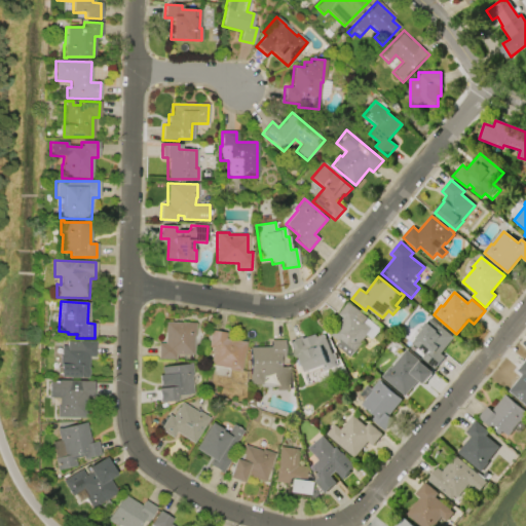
[(348,303),(380,330),(372,339),(367,335),(361,342),(362,343),(354,352),(353,351),(349,358),(335,345),(338,341),(330,335),(343,318),(339,314),(348,303)]
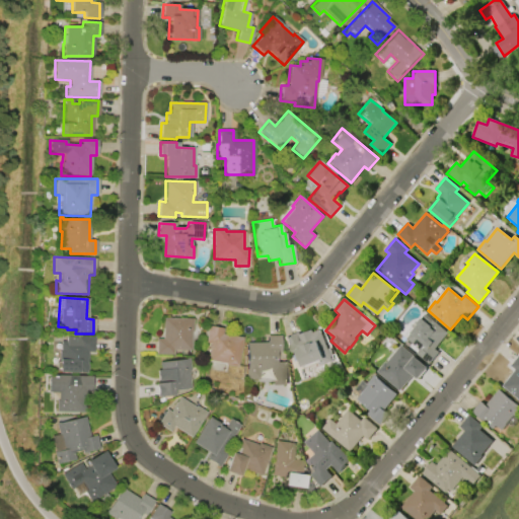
[(425,313),(448,332),(435,349),(439,352),(429,364),(417,353),(419,350),(406,339),(419,324),(417,323),(425,313)]
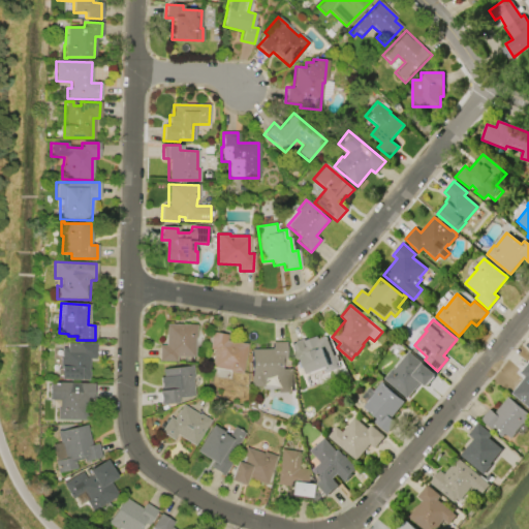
[(164,345),(165,324),(196,325),(195,338),(194,338),(193,356),(176,355),(176,362),(158,361),(158,345),(164,345)]
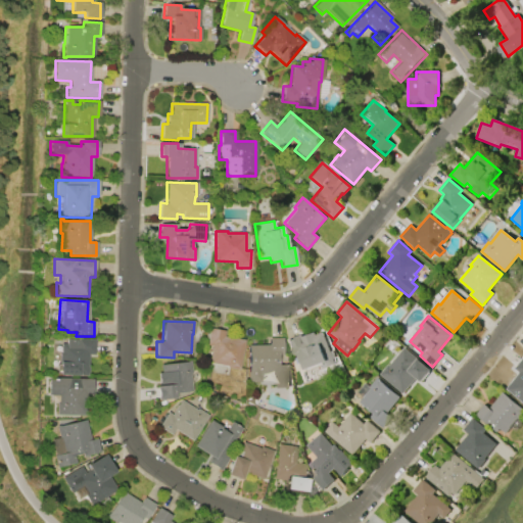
[(224,337),(243,340),(239,370),(228,368),(227,375),(215,373),(207,367),(211,346),(206,345),(209,329),(224,331),(224,337)]
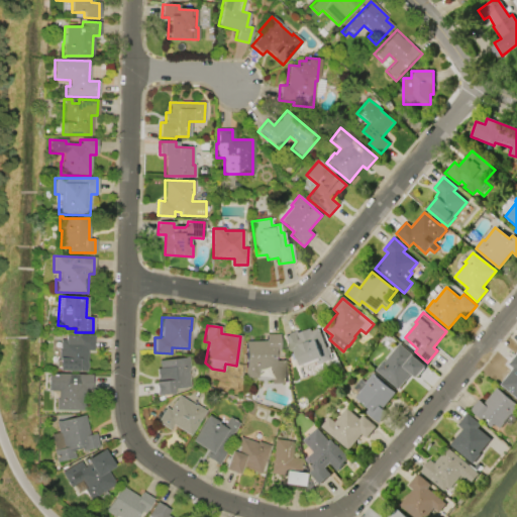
[(298,333),(310,329),(311,331),(318,328),(331,360),(321,364),(319,358),(300,367),(294,350),(289,352),(283,337),(297,331),(298,333)]
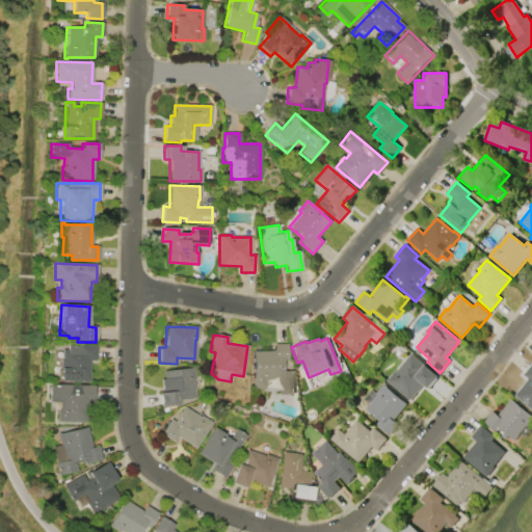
[(89,362),(88,382),(58,381),(58,360),(59,360),(60,349),(65,349),(67,345),(77,345),(77,344),(97,344),(96,362),(89,362)]
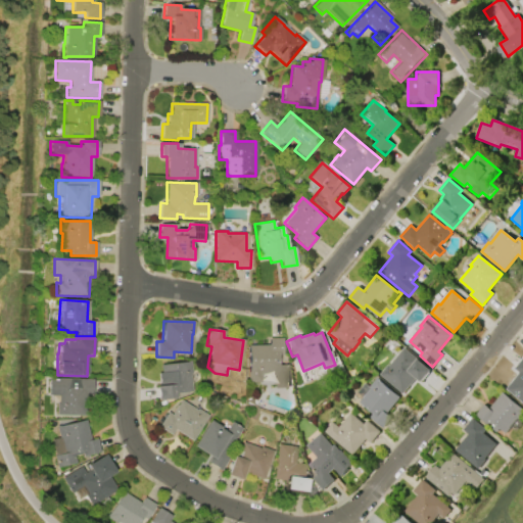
[(288,365),(288,387),(275,387),(274,373),(260,374),(260,382),(248,382),(247,345),(269,345),(269,338),(282,338),(282,355),(278,355),(278,365),(288,365)]
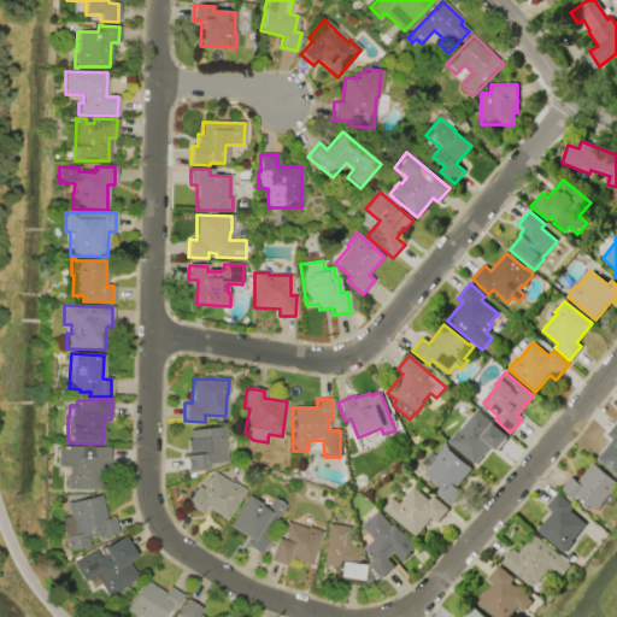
[(459,433),(477,411),(507,438),(497,451),(491,446),(475,465),(448,442),(458,432),(459,433)]
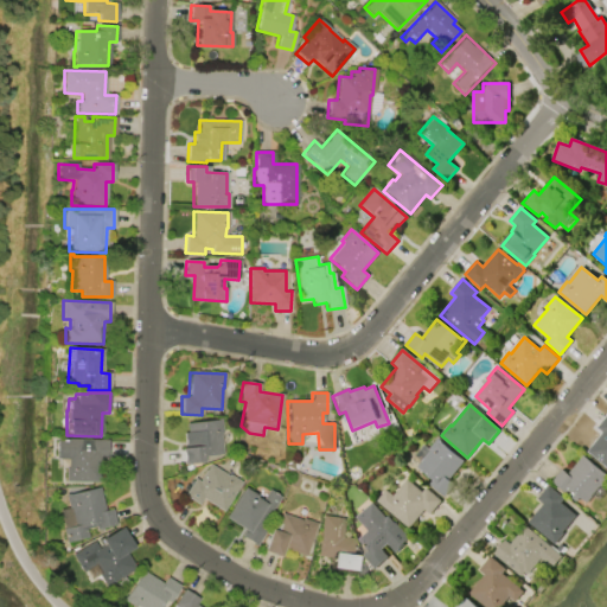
[(606,467),(587,452),(601,433),(596,428),(606,415),(606,467)]
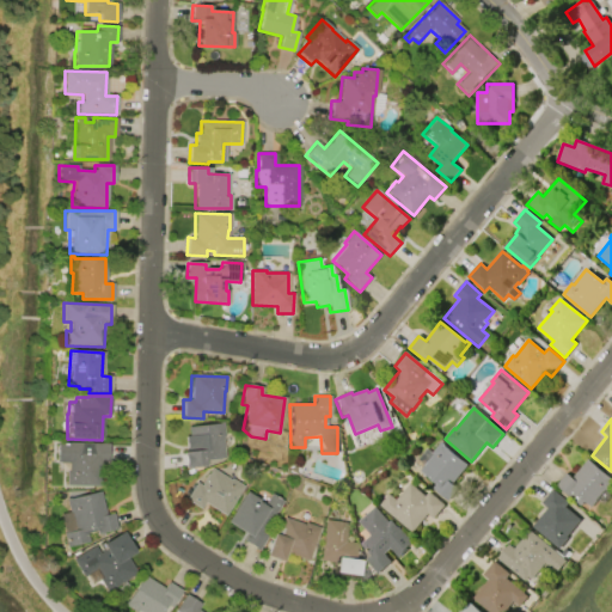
[(188,427),(219,423),(219,422),(224,422),(225,436),(222,438),(225,458),(203,460),(204,465),(184,467),(183,453),(187,452),(184,436),(188,436),(188,427)]
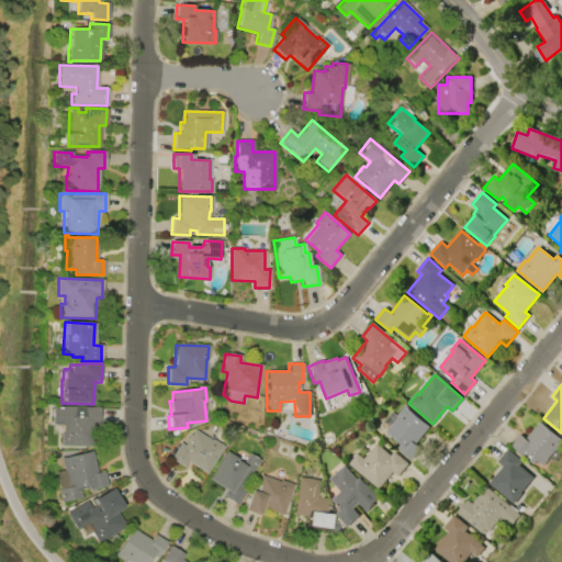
[(386,433),(398,417),(397,417),(406,406),(408,408),(407,409),(430,427),(416,445),(422,450),(412,461),(397,449),(401,445),(386,433)]
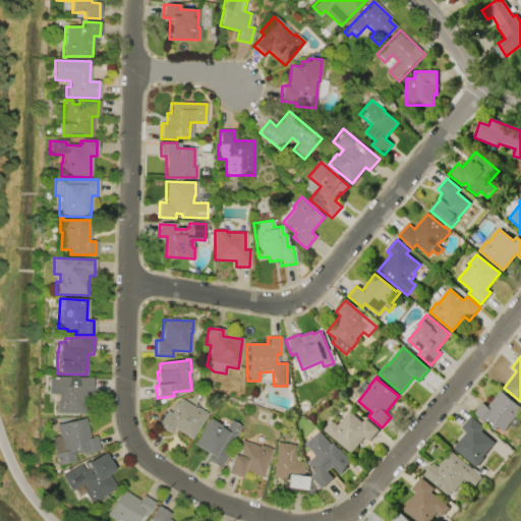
[(48,378),(92,379),(92,394),(85,394),(85,414),(55,413),(55,402),(58,402),(58,393),(47,393),(48,378)]
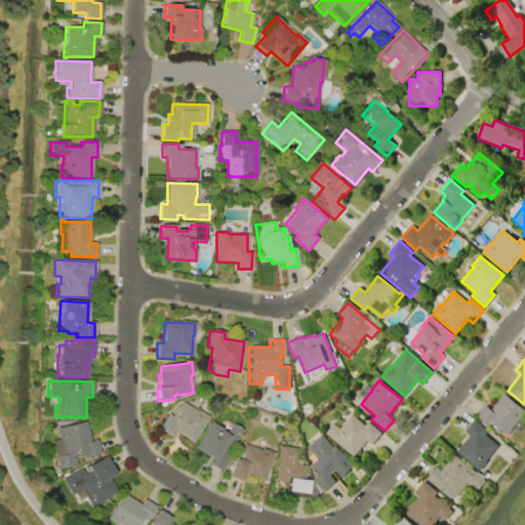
[(505,394),(524,410),(524,412),(508,435),(501,430),(498,434),(478,416),(486,406),(491,410),(505,394)]
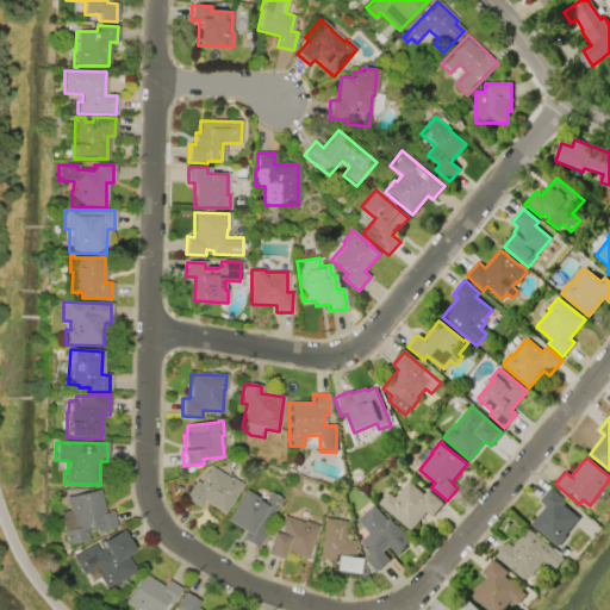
[(210,466),(228,478),(230,475),(242,484),(223,514),(203,500),(198,508),(184,498),(195,480),(199,484),(210,466)]
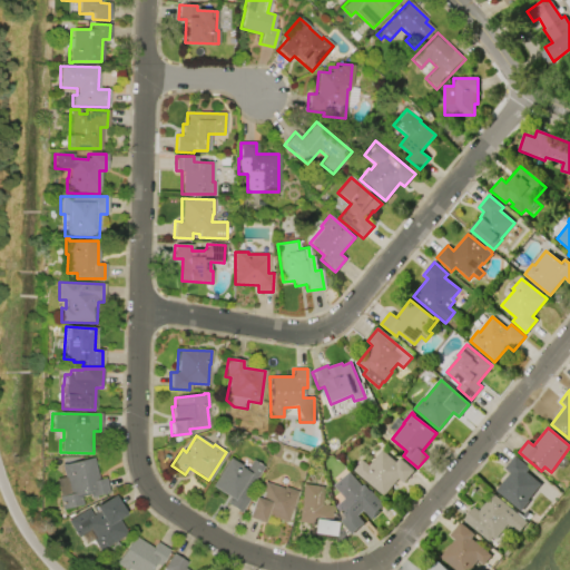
[(399,479),(384,495),(353,470),(362,460),(369,467),(382,450),(396,462),(400,459),(414,470),(404,483),(399,479)]
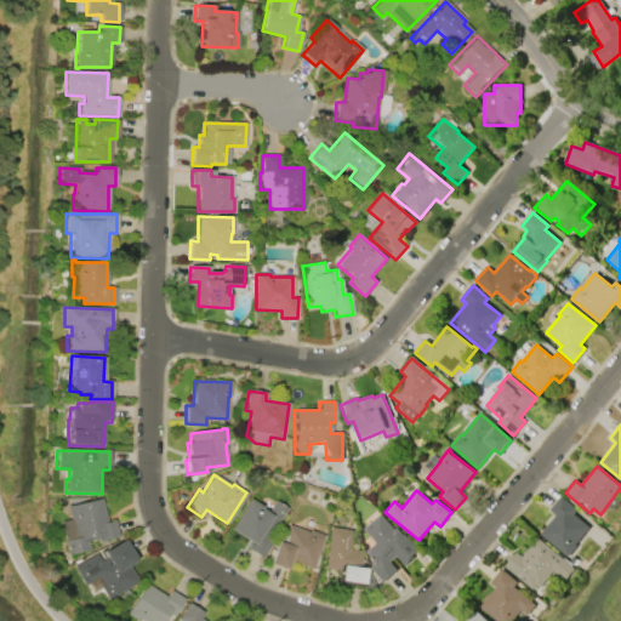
[(574,514),(590,528),(576,545),(577,546),(568,558),(540,535),(556,516),(550,511),(562,496),(577,510),(574,514)]
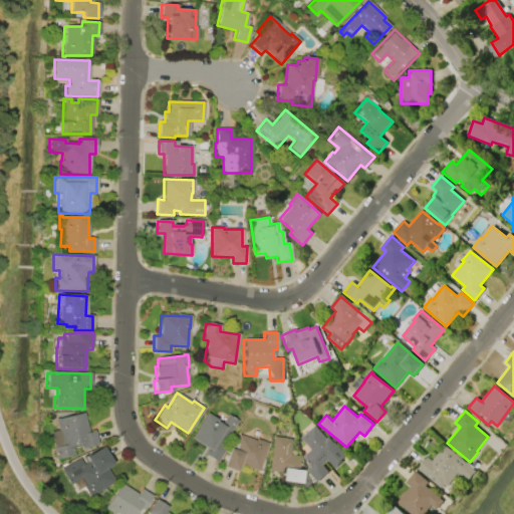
[(74,455),(54,459),(52,448),(53,448),(49,432),(57,430),(54,419),(58,418),(58,419),(83,413),(87,433),(94,431),(97,444),(81,448),(80,443),(71,445),(74,455)]
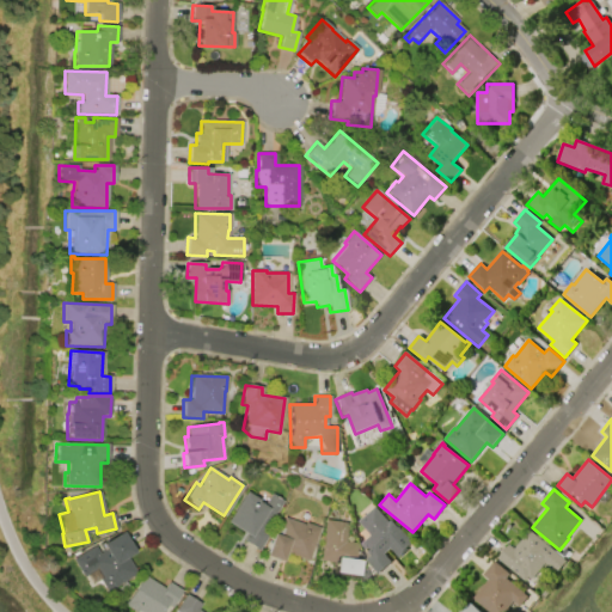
[(281,501),(264,531),(267,532),(257,549),(243,540),(246,534),(226,522),(244,491),(257,500),(256,501),(263,506),(270,495),(281,501)]
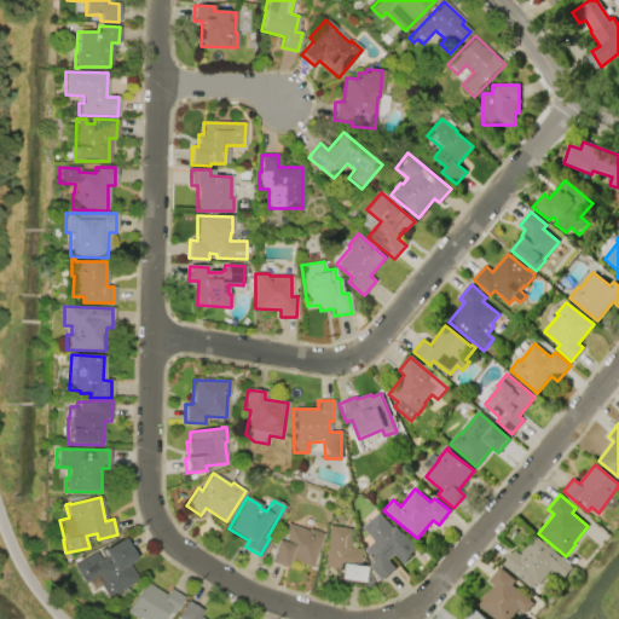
[(379,512),(393,527),(395,526),(417,549),(403,562),(394,553),(387,560),(395,568),(383,580),(370,566),(375,562),(364,550),(374,542),(362,527),(379,512)]
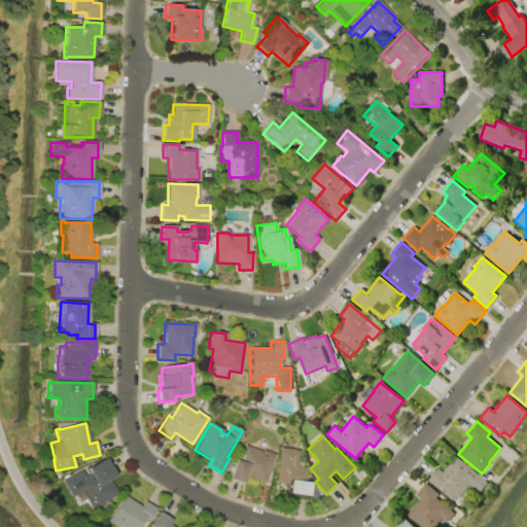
[(275,454),(266,483),(245,477),(243,484),(229,479),(237,453),(242,455),(245,446),(262,452),(262,451),(275,454)]
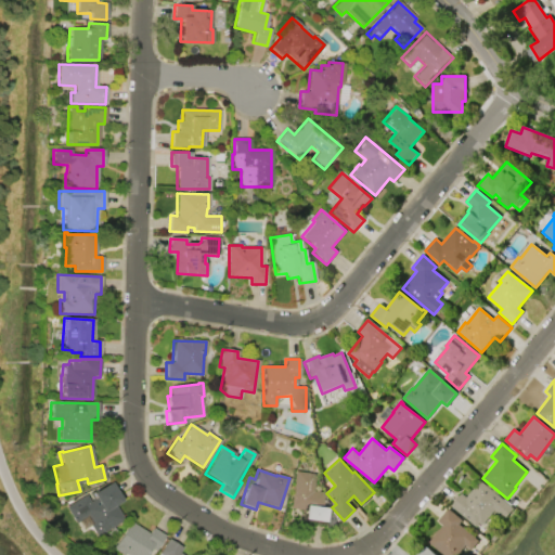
[(295,470),(314,473),(311,491),(323,492),(322,506),(328,507),(326,524),(301,520),(302,510),(289,508),(295,470)]
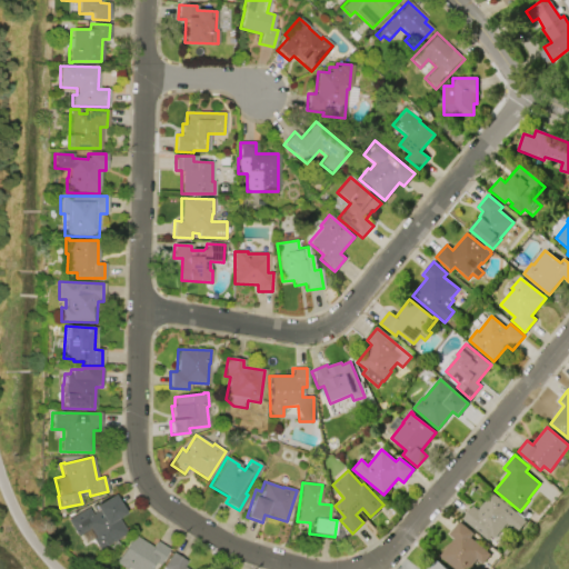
[(478,511),(492,493),(527,522),(519,532),(508,523),(495,539),(491,537),(488,540),(462,519),(473,507),(478,511)]
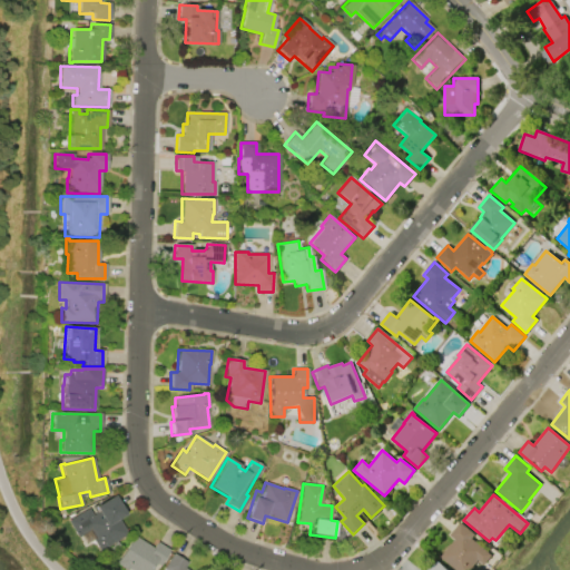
[(127,534),(99,551),(91,540),(94,538),(88,529),(76,537),(67,521),(87,509),(91,516),(97,512),(94,507),(112,495),(124,514),(117,519),(127,534)]
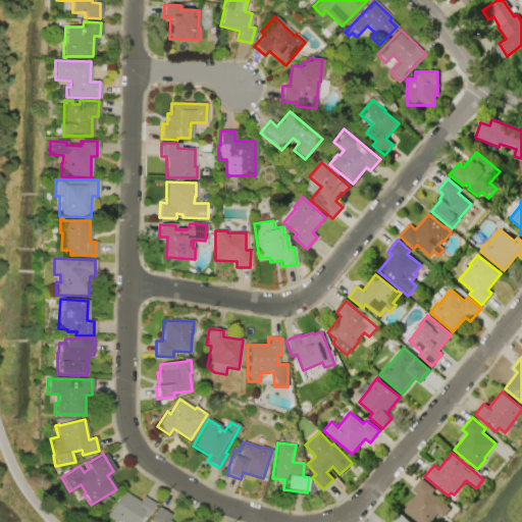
[(417,521),(404,511),(417,494),(413,490),(421,480),(434,490),(431,493),(450,509),(444,517),(438,513),(433,519),(434,520),(433,521),(417,521)]
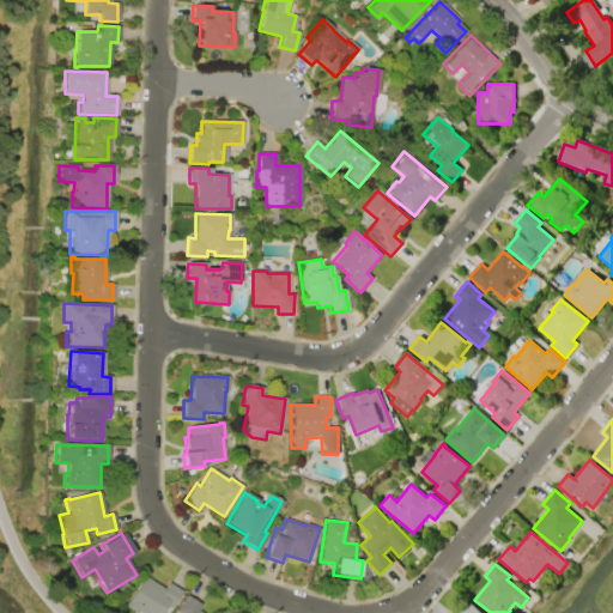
[(168,583),(181,592),(170,608),(165,606),(161,612),(138,612),(137,612),(135,612),(123,606),(126,602),(127,602),(143,576),(164,589),(168,583)]
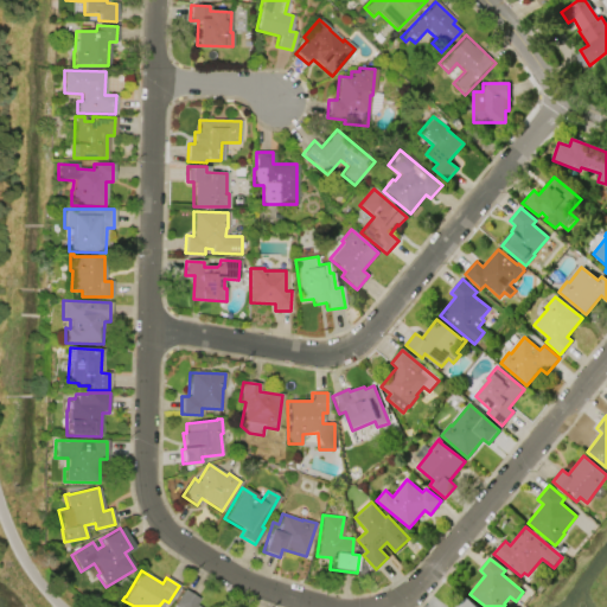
[(196,606),(173,606),(172,606),(183,589),(198,599),(195,606),(196,606)]
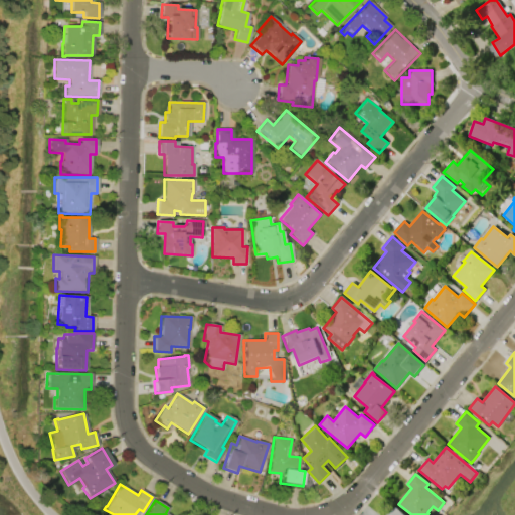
All buildings are outlined.
